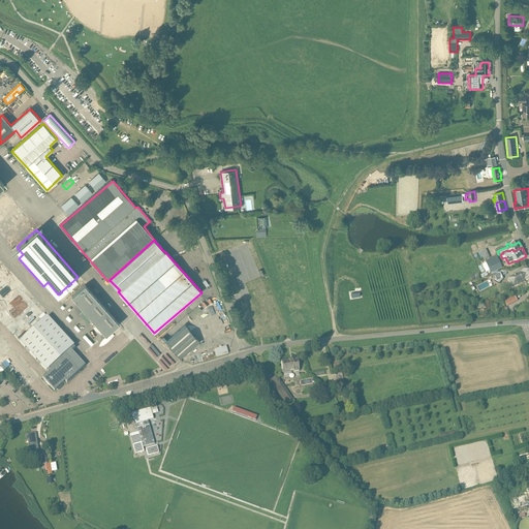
[(484,257),(485,259),(490,257),(486,249),(478,252),(480,258),(484,257)]
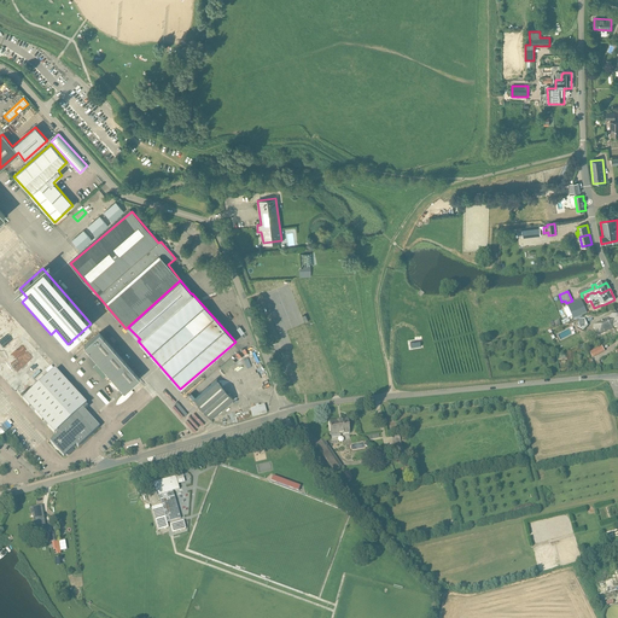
[(587,314),(581,298),(566,305),(573,320),(587,314)]
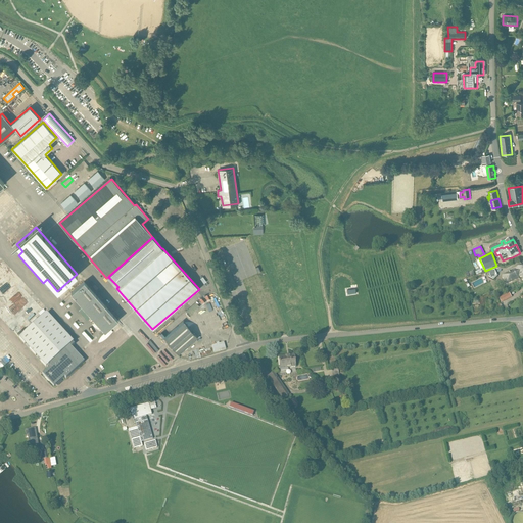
[(521,276),(522,279),(522,265),(516,269),(503,275),(503,277),(506,283),(508,283),(520,278),(520,277),(521,276)]
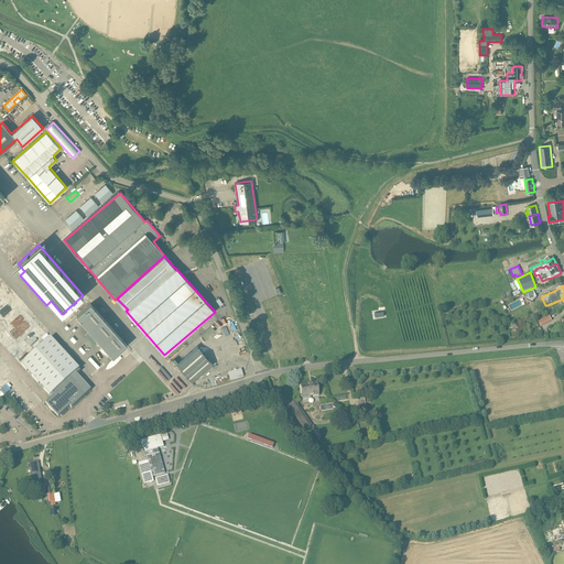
[(528,292),(527,299),(532,302),(537,297),(533,291),(528,292)]
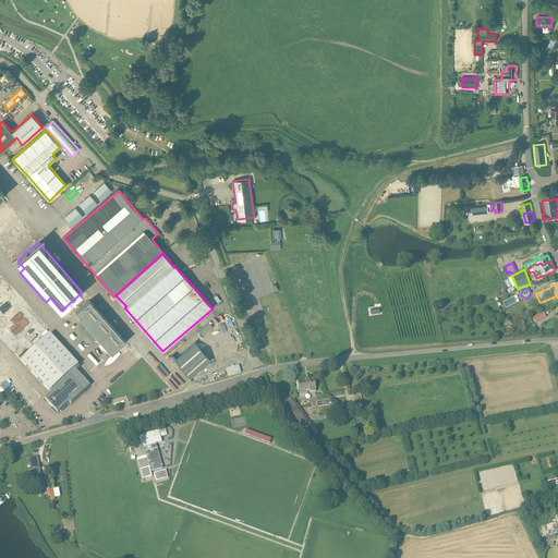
[(89,300),(75,313),(112,353),(125,341),(89,300)]
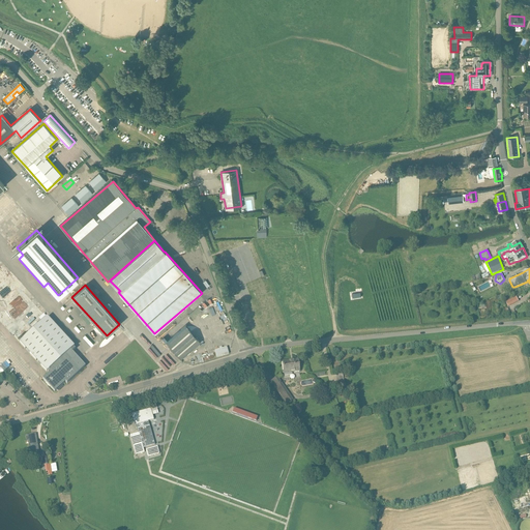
[(508,307),(519,302),(517,297),(505,302),(508,307)]
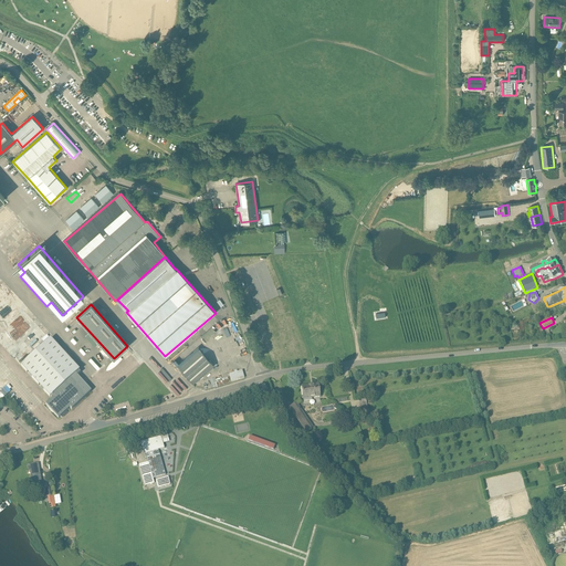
[(25,321),(10,334),(16,339),(30,327),(25,321)]
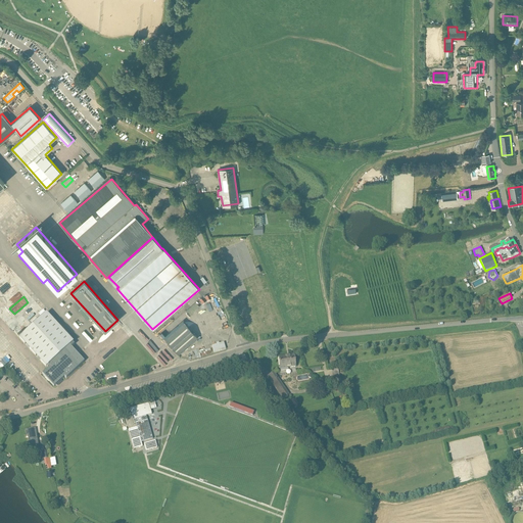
[(189,315),(199,307),(196,302),(186,310),(189,315)]
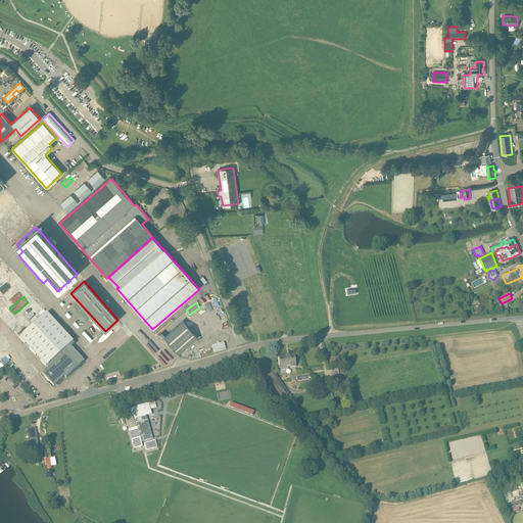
[(53,386),(64,377),(65,378),(84,362),(72,347),(75,344),(45,312),(17,336),(46,367),(48,368),(42,374),(53,386)]
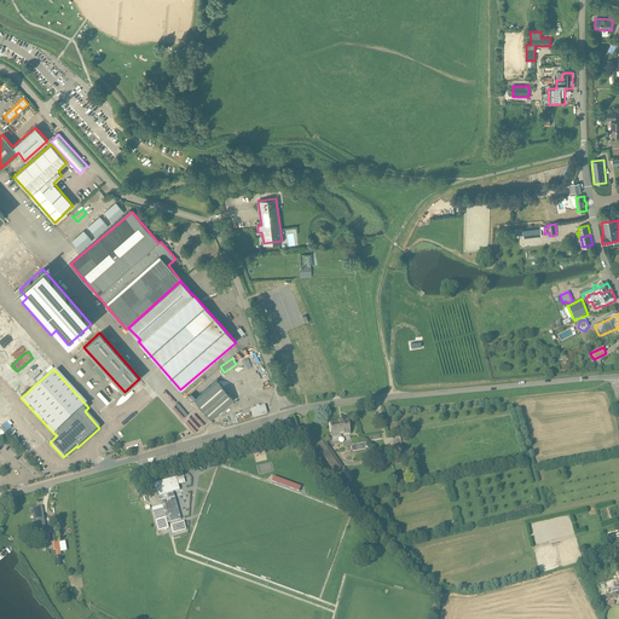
[(218,381),(195,401),(210,420),(235,399),(218,381)]
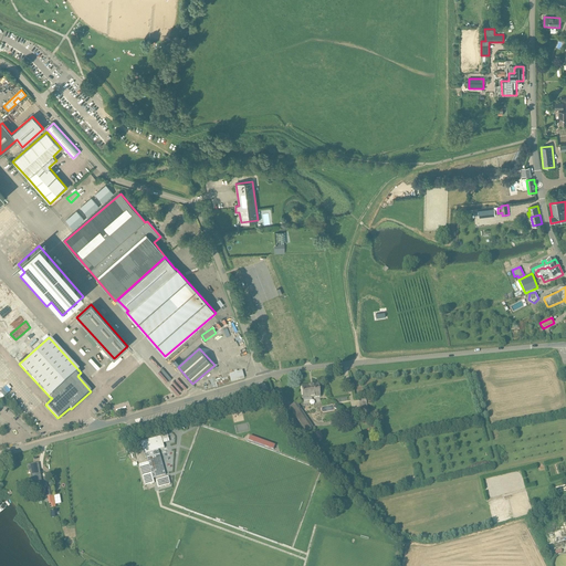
[(91,358),(88,360),(97,370),(100,367),(91,358)]
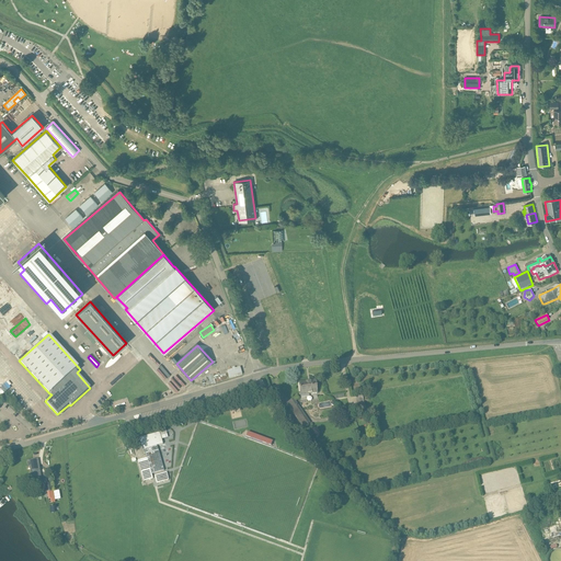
[(230,378),(242,375),(240,367),(228,370),(230,378)]
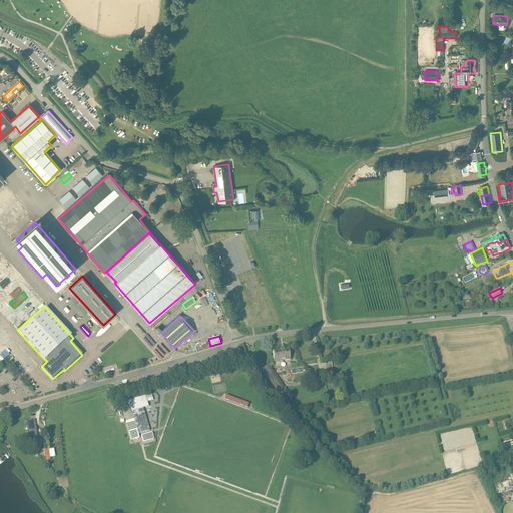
[(289,348),(274,350),(275,361),(290,360),(289,348)]
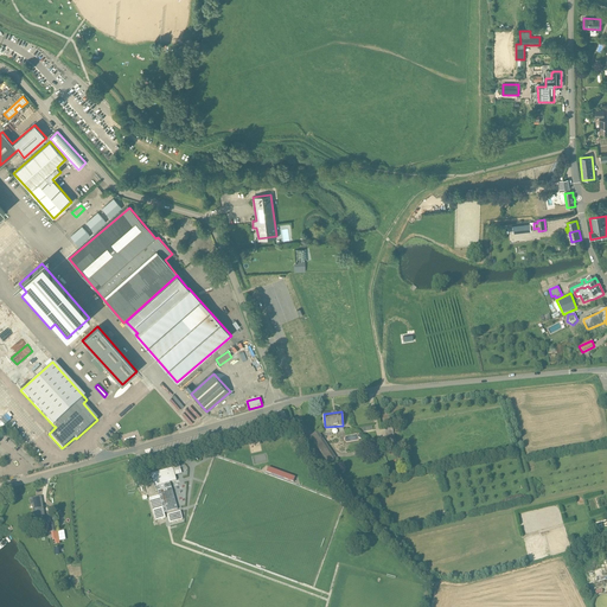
[(396,448),(393,427),(384,428),(388,449),(396,448)]
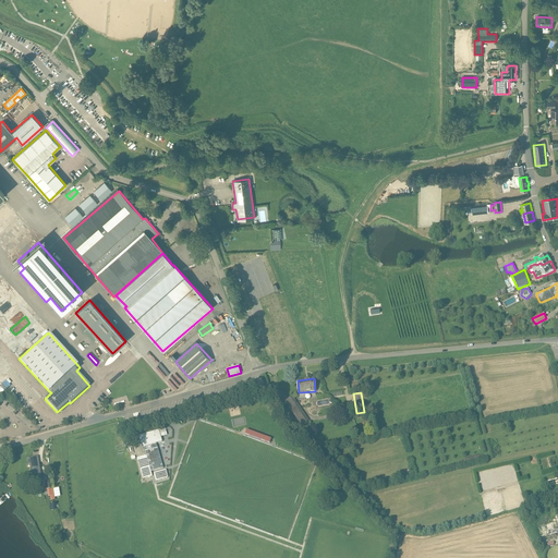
[(308,421),(292,397),(284,401),(301,426),(308,421)]
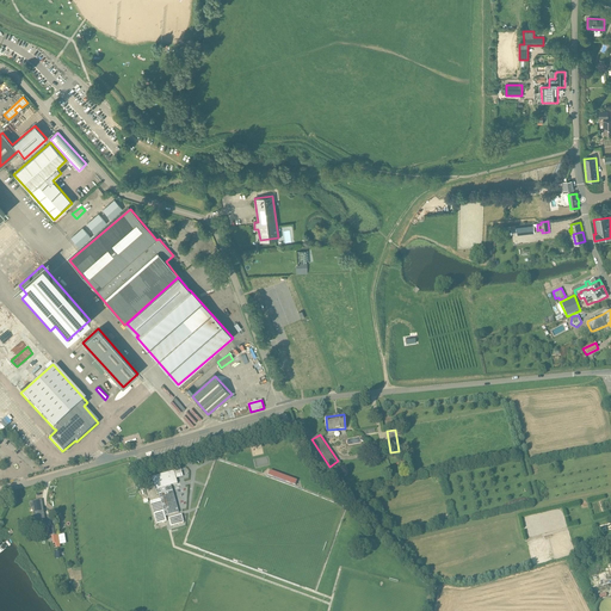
[(162,498),(167,516),(179,513),(171,486),(178,483),(176,475),(181,474),(180,468),(173,469),(173,471),(152,477),(158,495),(161,494),(162,498)]
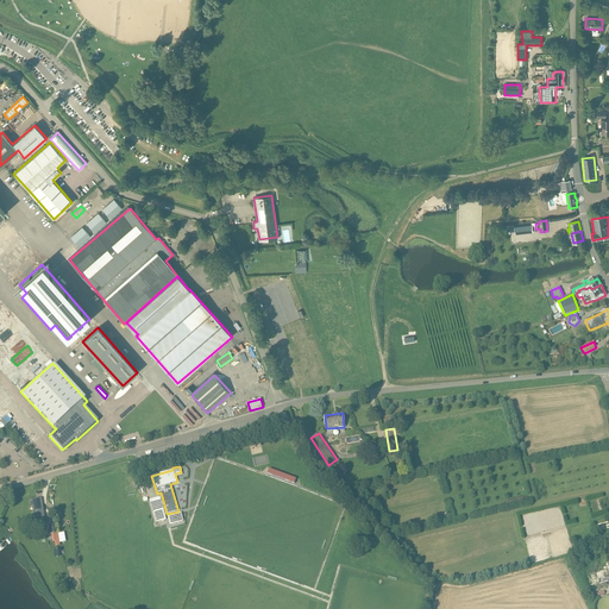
[(294,483),(296,478),(269,468),(267,473),(294,483)]
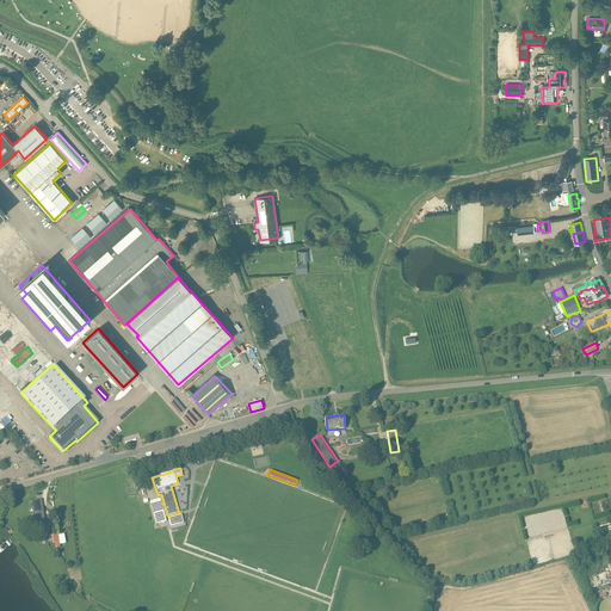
[(155,500),(149,501),(150,504),(153,514),(156,524),(166,522),(165,517),(167,516),(162,498),(160,499),(155,500)]
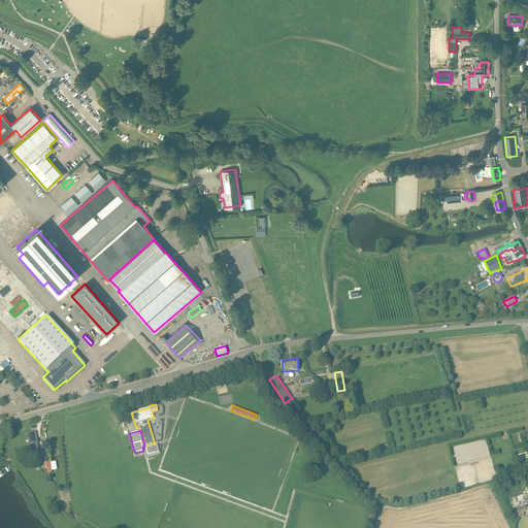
[(31,456),(39,455),(35,431),(26,433),(27,439),(28,438),(31,456)]
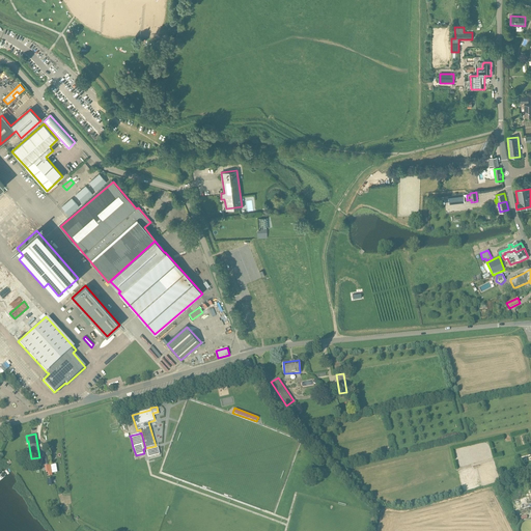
[(160,454),(158,447),(146,450),(148,457),(160,454)]
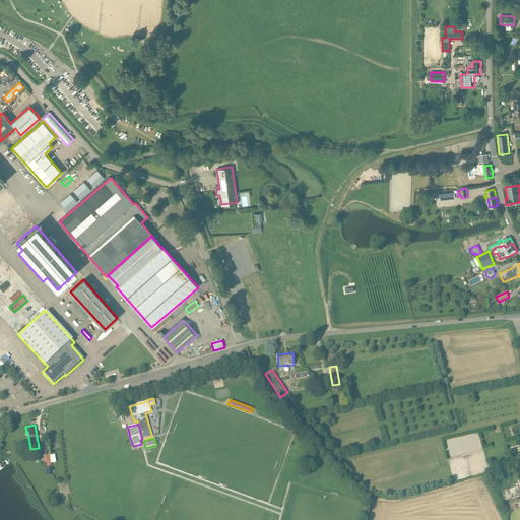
[(519,519),(519,509),(516,509),(513,510),(510,512),(509,515),(508,518),(508,519),(519,519)]
